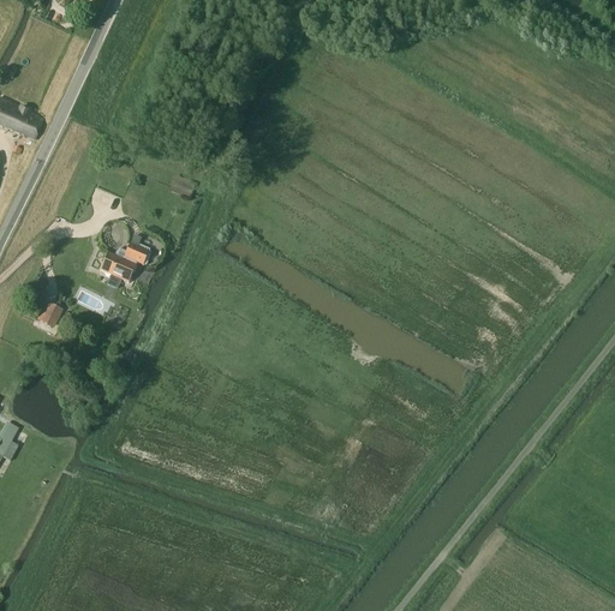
[(0,124),(35,137),(43,117),(31,111),(31,109),(15,102),(15,103),(0,96),(0,124)]
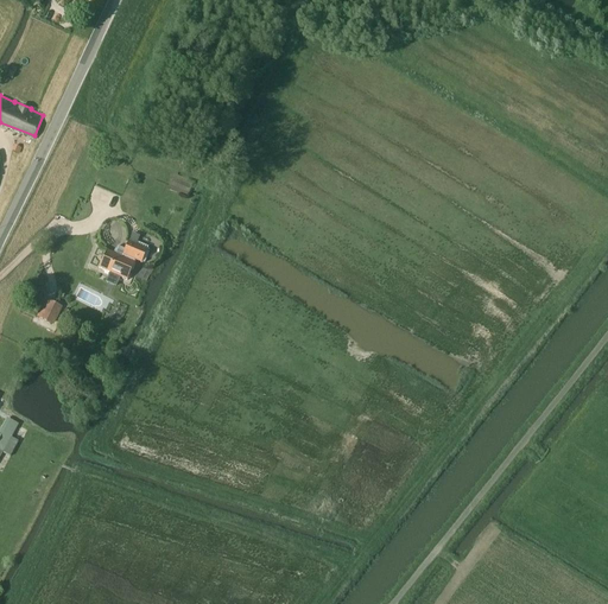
[(107,158),(116,163),(121,154),(111,150),(107,158)]
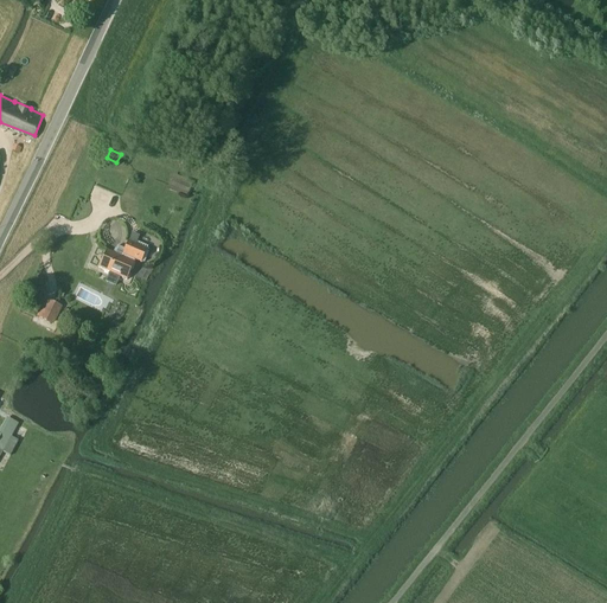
[(128,239),(125,247),(119,244),(115,251),(107,248),(98,264),(109,269),(106,280),(115,284),(120,274),(127,277),(134,261),(133,260),(134,257),(141,261),(147,248),(128,239)]
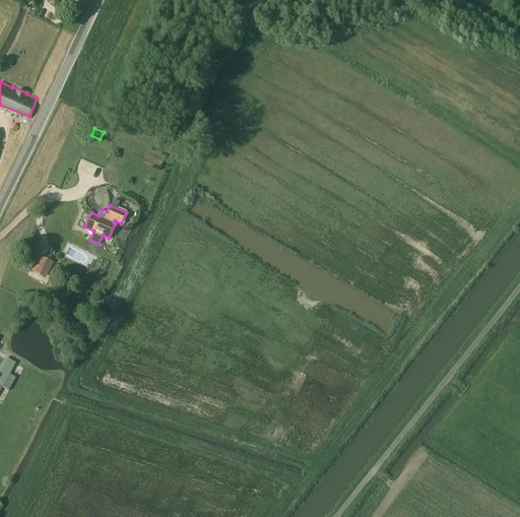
[(35,259),(22,254),(17,264),(30,270),(35,259)]
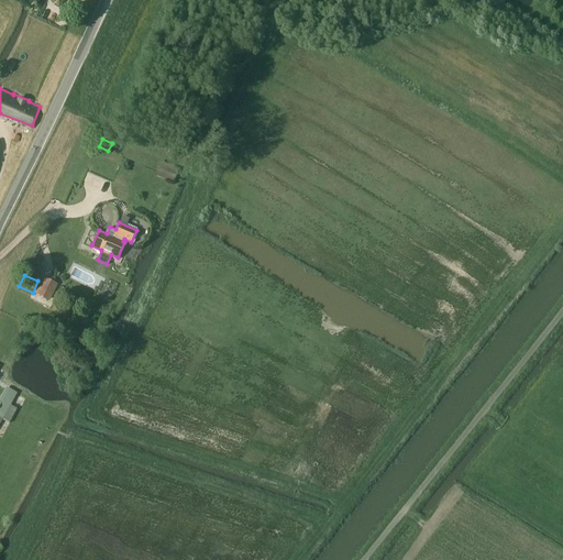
[(48,299),(57,282),(42,275),(34,292),(48,299)]
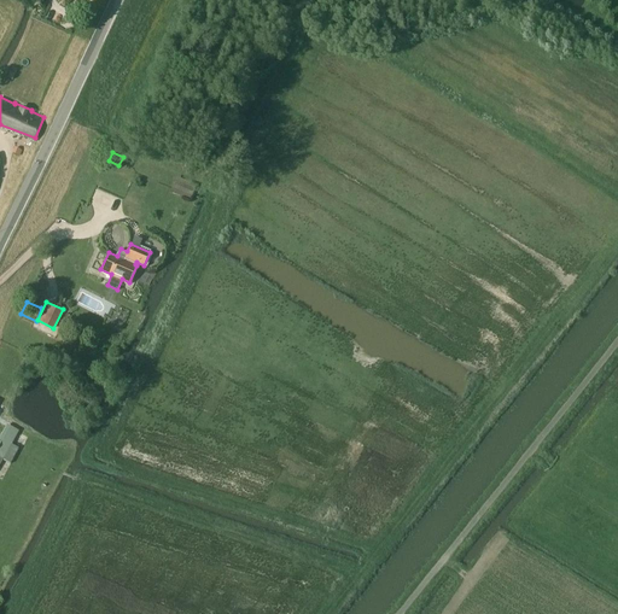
[(3,457),(18,428),(6,422),(0,433),(0,461),(3,457)]
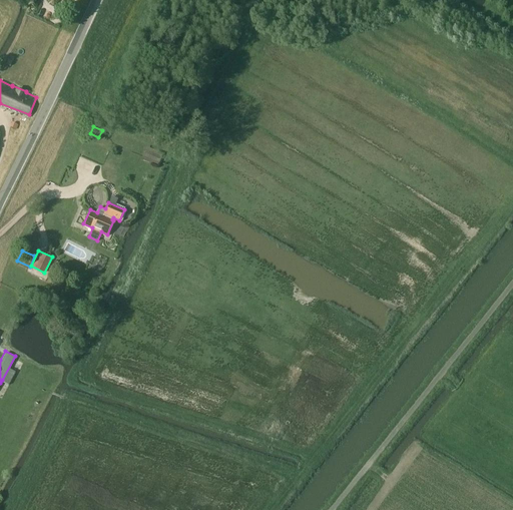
All buildings are outlined.
